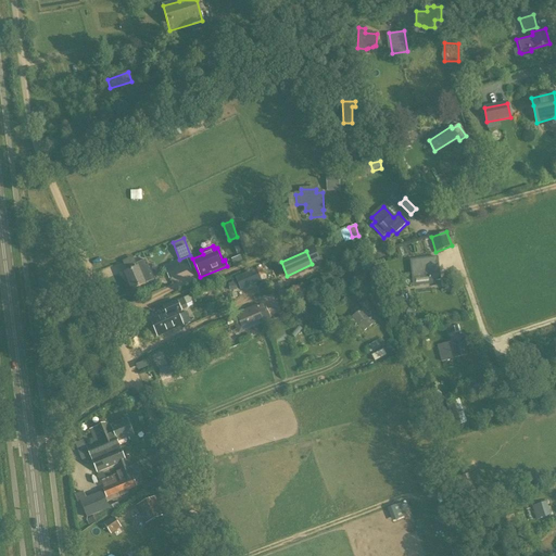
[(191,270),(186,257),(164,266),(169,280),(191,270)]
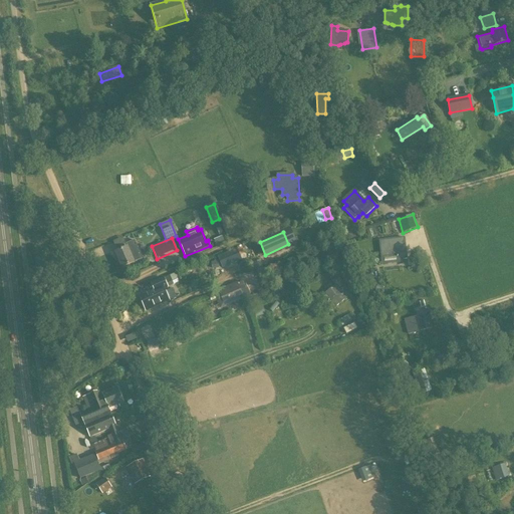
[(405,238),(379,241),(381,258),(398,256),(398,260),(407,259),(405,238)]
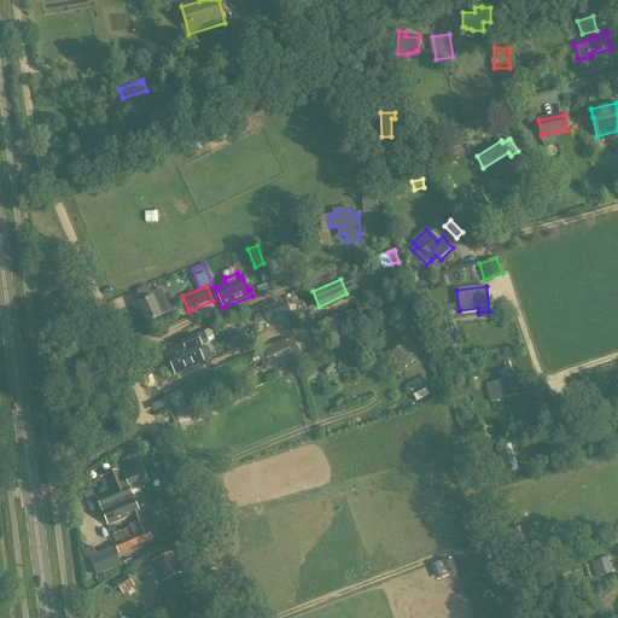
[(170,312),(163,293),(162,290),(152,293),(153,298),(139,304),(147,322),(161,316),(161,315),(170,312)]
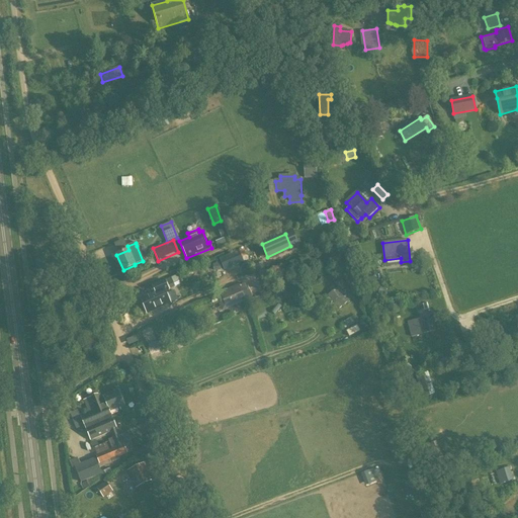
[(231,254),(235,265),(243,262),(239,251),(231,254)]
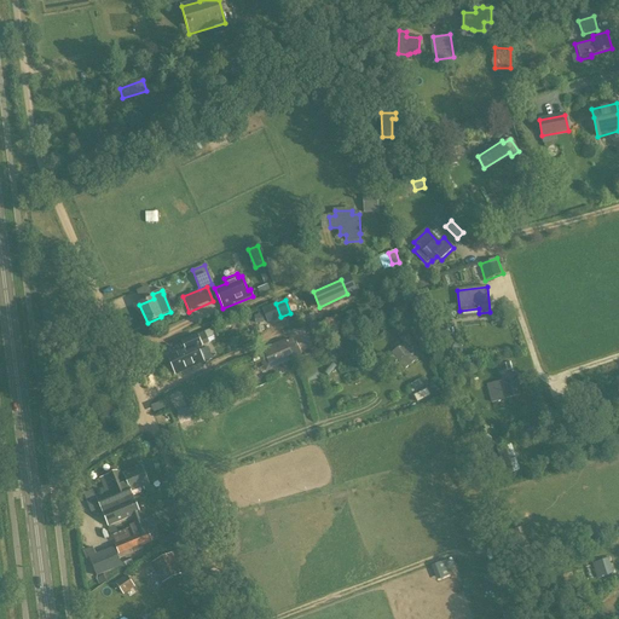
[(215,341),(210,330),(200,335),(204,346),(215,341)]
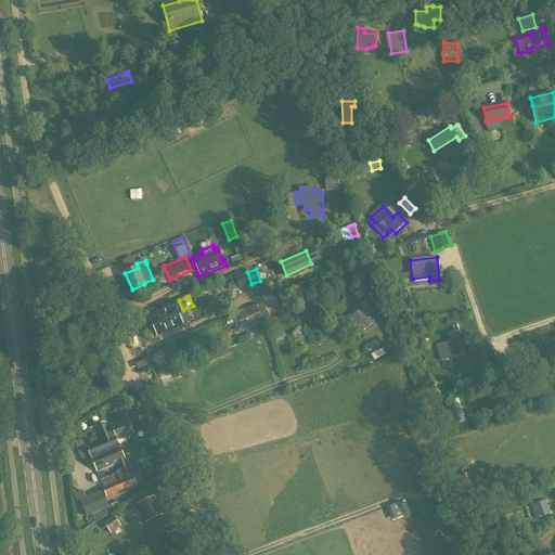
[(379,319),(372,309),(373,308),(365,298),(358,304),(362,309),(352,317),(362,331),(379,319)]
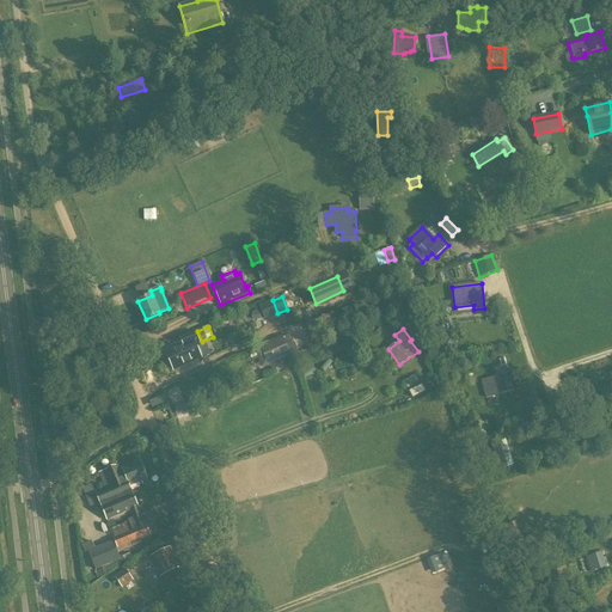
[(183,346),(166,353),(175,371),(201,357),(195,342),(199,340),(195,331),(179,337),(183,346)]
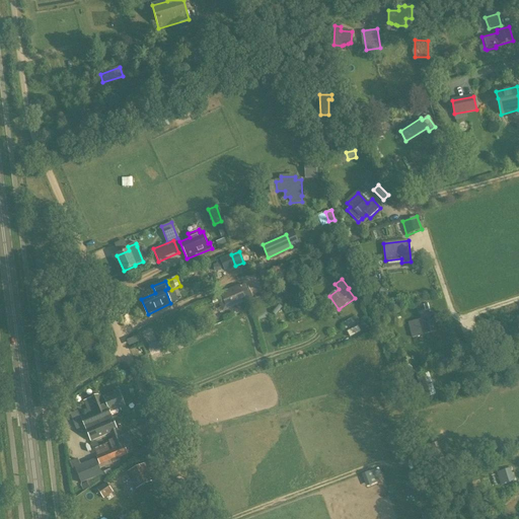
[(221,294),(227,308),(245,301),(252,297),(249,291),(247,292),(246,290),(244,285),(239,287),(221,294)]
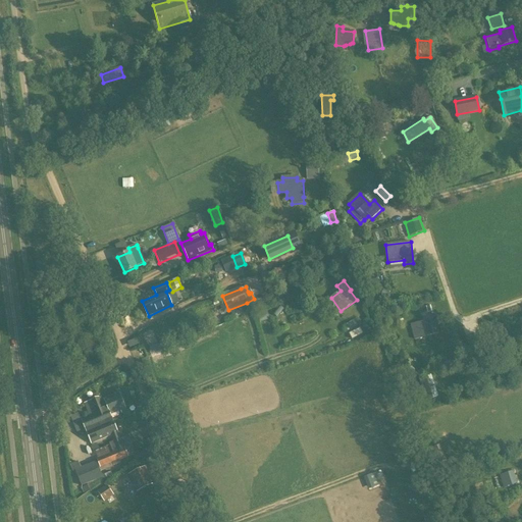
[(421,315),(432,312),(430,306),(419,308),(421,315)]
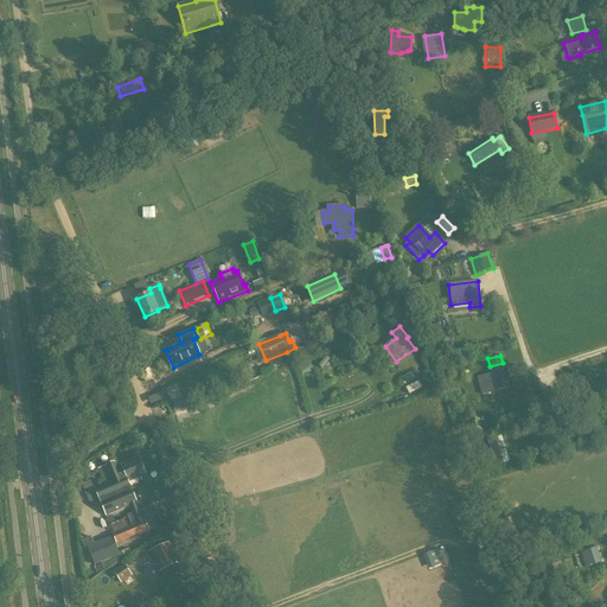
[(419,369),(404,376),(408,382),(421,375),(419,369)]
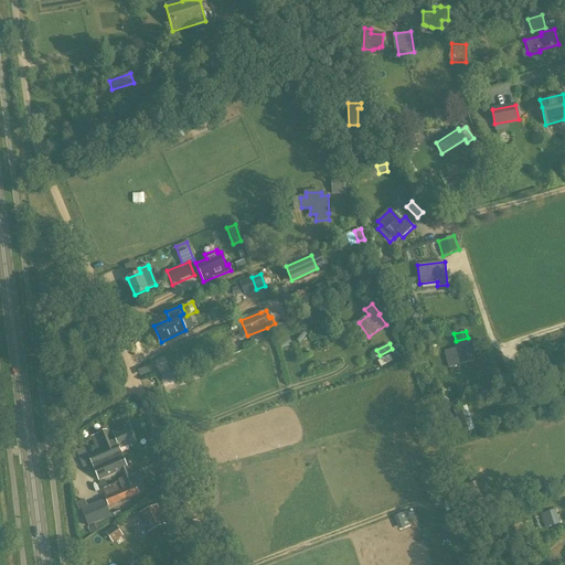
[(472,352),(475,352),(473,347),(468,349),(468,345),(445,351),(448,366),(475,361),(472,352)]
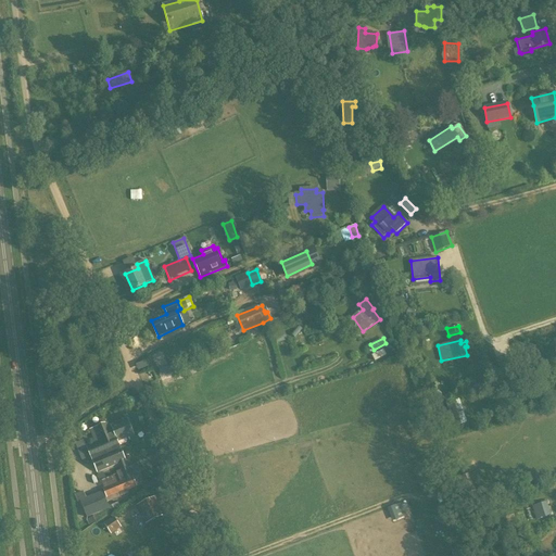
[(387,349),(374,355),(377,361),(390,355),(387,349)]
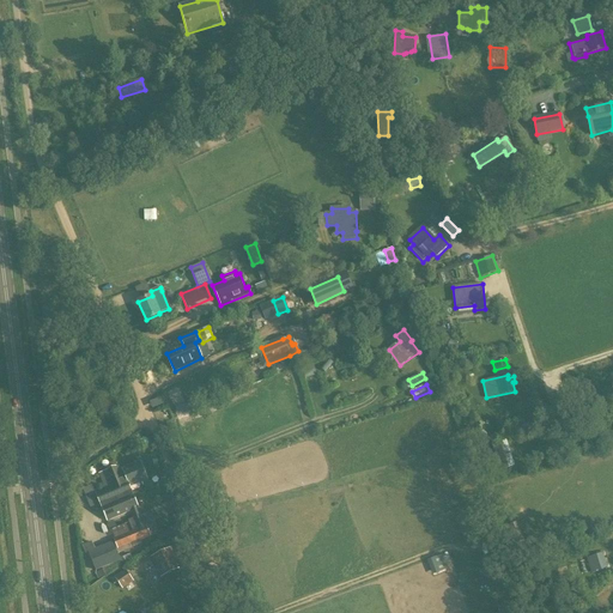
[(153,401),(155,407),(167,404),(165,398),(153,401)]
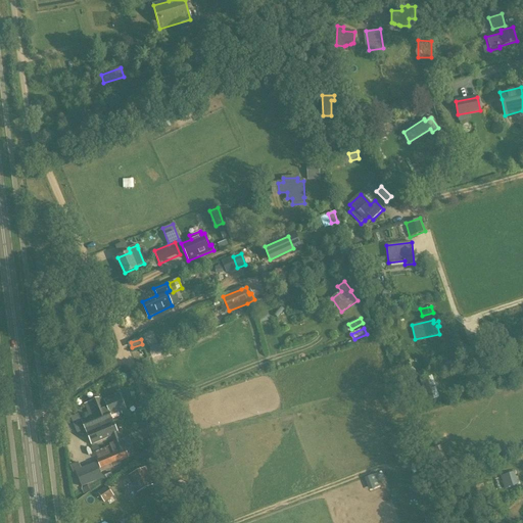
[(169,340),(148,347),(152,358),(173,349),(169,340)]
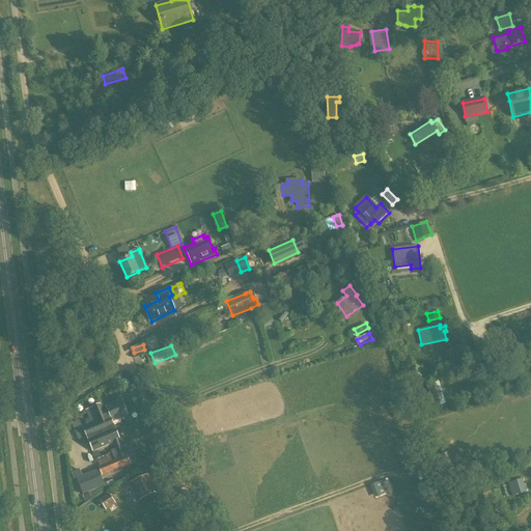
[(432,406),(440,404),(434,385),(427,387),(432,406)]
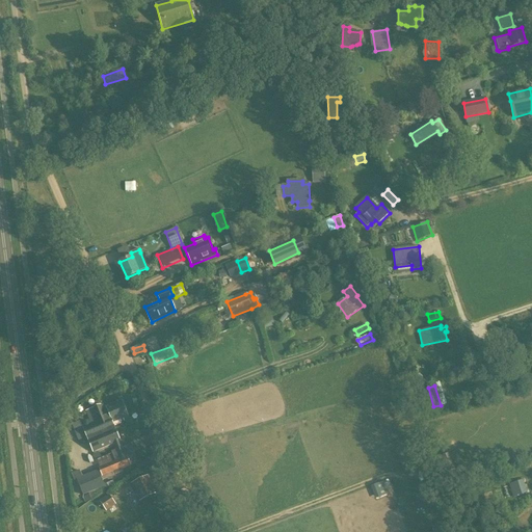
[(88,440),(115,428),(113,423),(128,417),(122,401),(103,409),(101,405),(92,408),(98,422),(83,428),(88,440)]
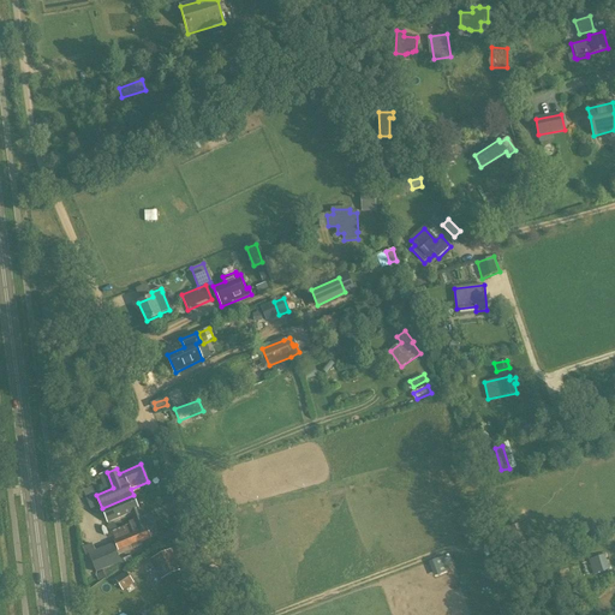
[(133,495),(102,508),(108,523),(131,513),(138,531),(114,541),(119,550),(151,537),(133,495)]
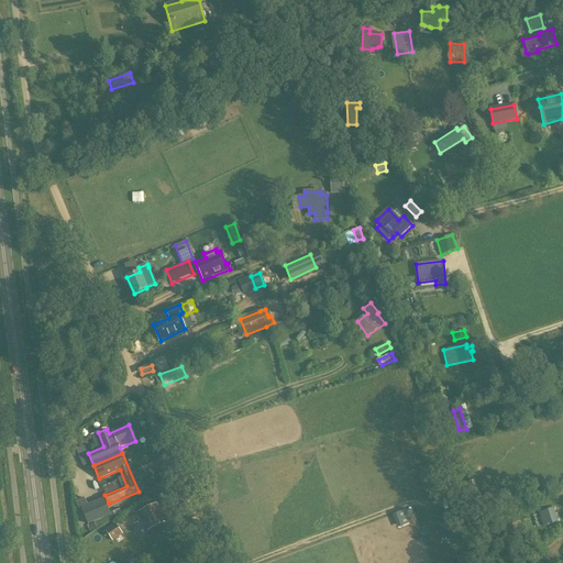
[(88,525),(110,515),(103,498),(81,507),(88,525)]
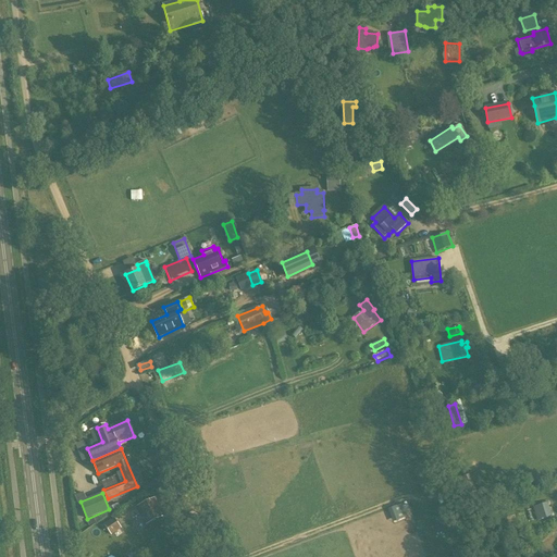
[(147,523),(163,516),(156,498),(138,505),(147,523)]
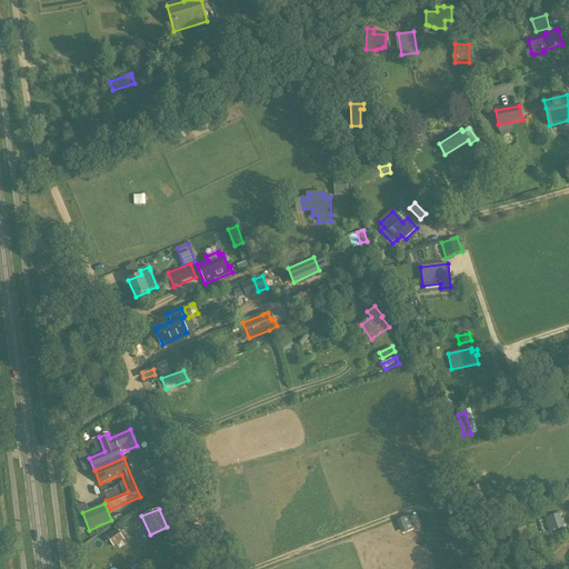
[(548,532),(565,527),(560,512),(543,517),(548,532)]
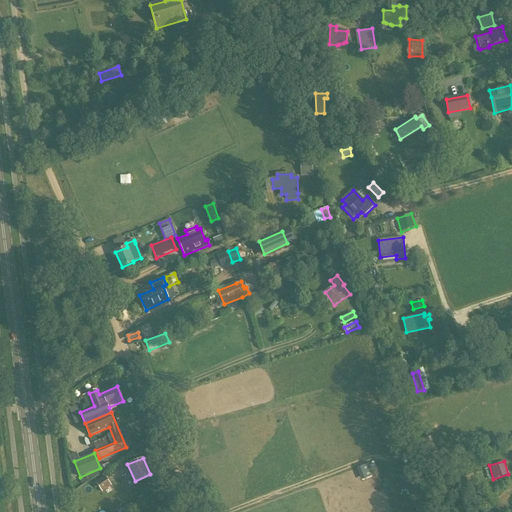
[(359,468),(363,480),(376,475),(372,463),(359,468)]
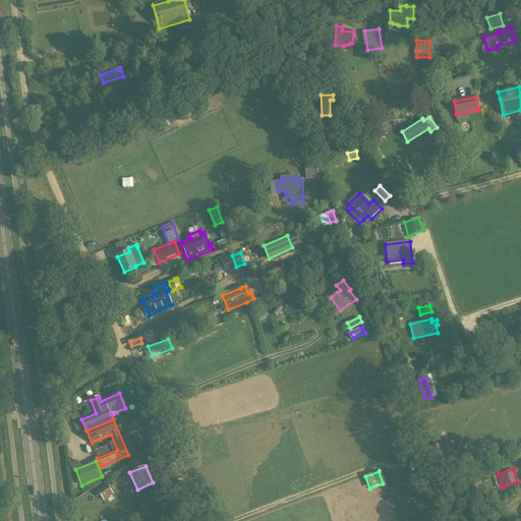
[(104,501),(113,494),(107,484),(95,493),(97,497),(100,496),(104,501)]
